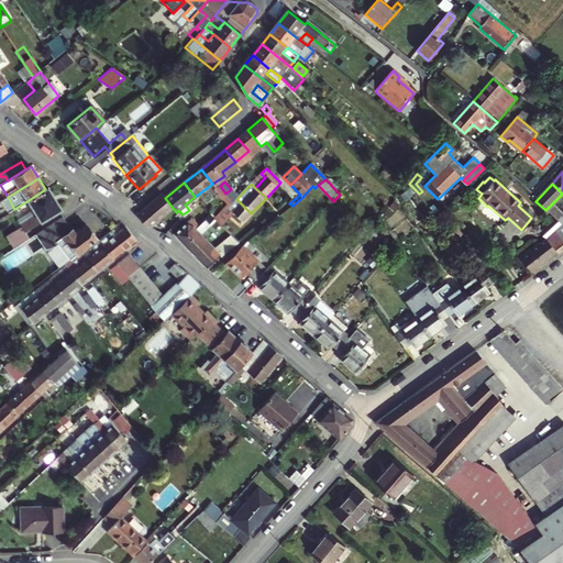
[(225,194),(220,186),(217,189),(224,198),(228,196),(225,194)]
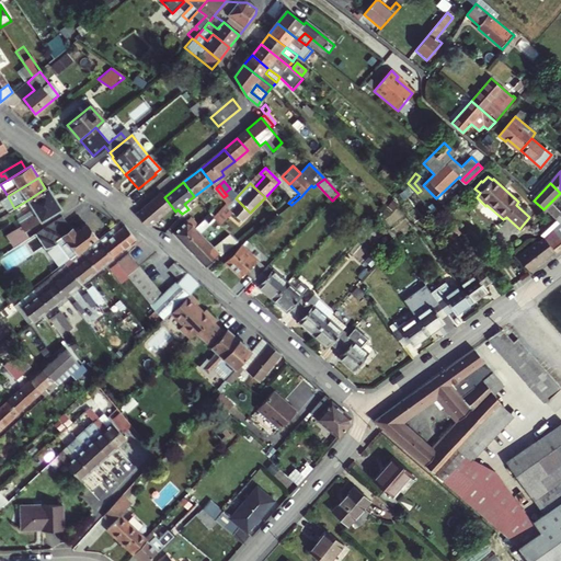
[(8,236),(14,247),(25,240),(31,237),(26,230),(61,208),(48,186),(45,189),(29,199),(35,210),(19,221),(23,227),(8,236)]
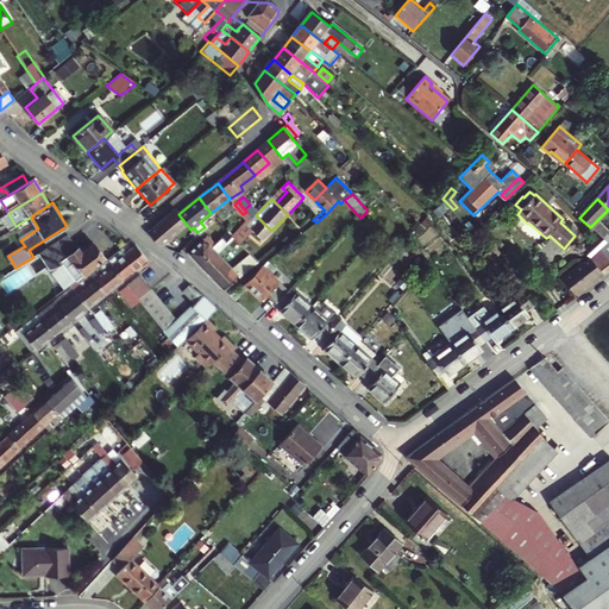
[(159,245),(163,245),(187,225),(179,214),(176,211),(150,233),(159,245)]
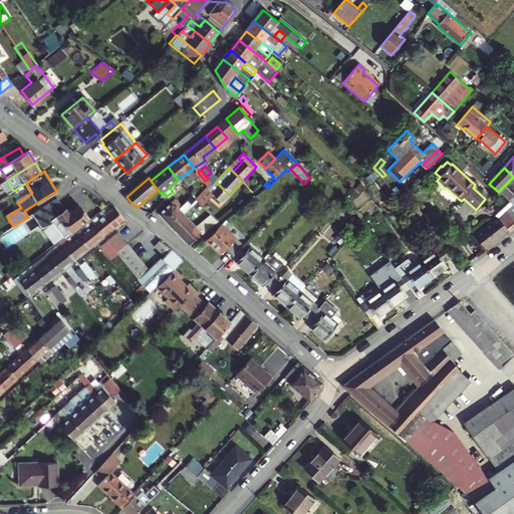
[(198,202),(203,207),(213,195),(221,203),(229,195),(216,182),(214,185),(206,193),(198,202)]
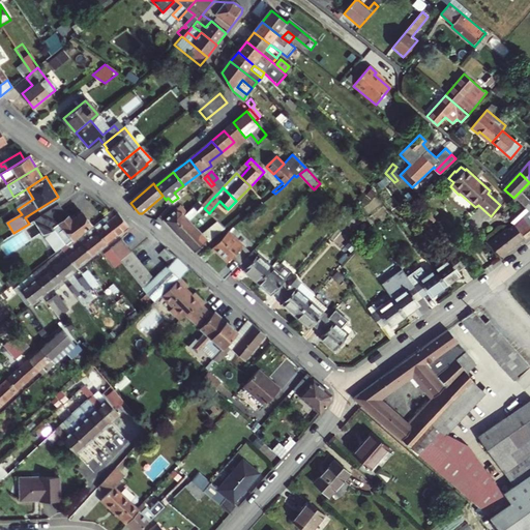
[(522,206),(524,208),(529,201),(529,200),(527,197),(524,201),(521,198),(517,202),(522,206)]
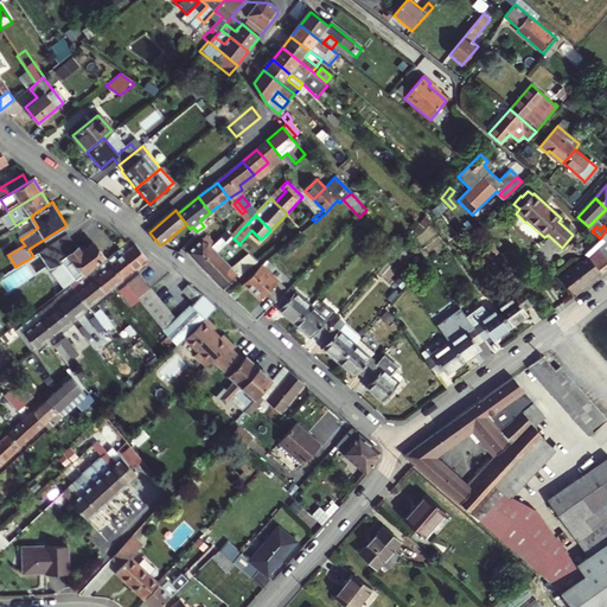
[(64,263),(76,280),(88,272),(106,259),(95,243),(85,250),(83,247),(81,249),(80,247),(77,248),(66,234),(50,244),(39,251),(50,268),(61,267),(64,263)]
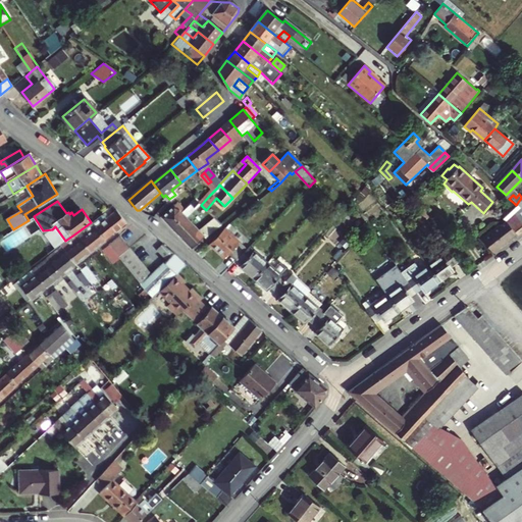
[(161,217),(192,248),(204,236),(205,238),(221,224),(213,216),(199,230),(180,212),(178,210),(180,206),(177,202),(161,217)]
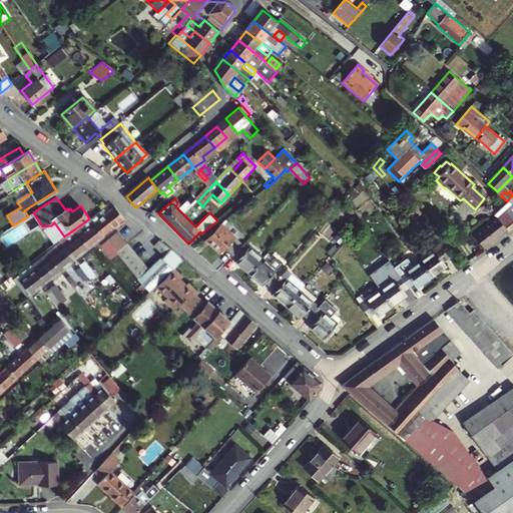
[(507,201),(505,199),(494,210),(500,215),(506,209),(510,204),(507,201)]
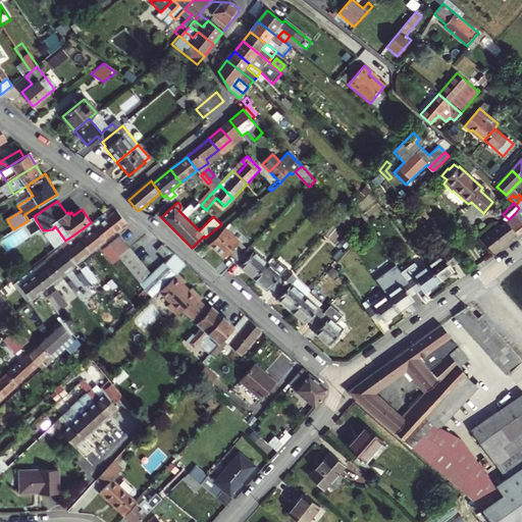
[(95,227),(105,241),(126,223),(116,210),(106,217),(104,214),(92,223),(95,227)]
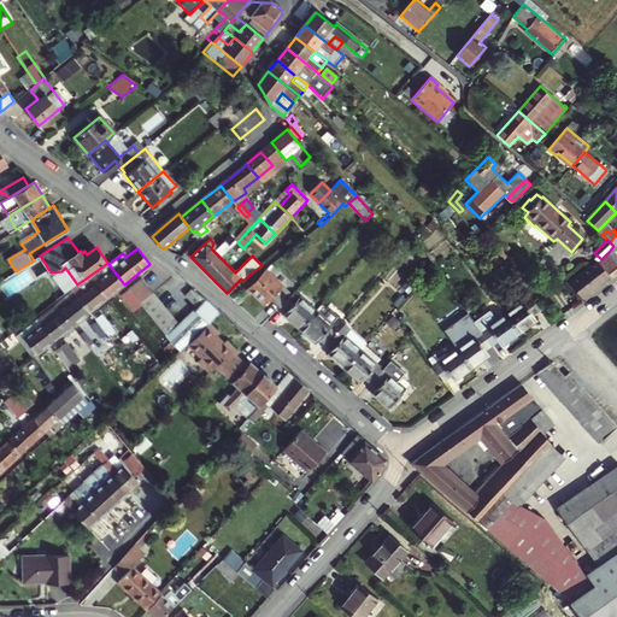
[(616,274),(616,263),(611,256),(601,263),(613,277),(616,274)]
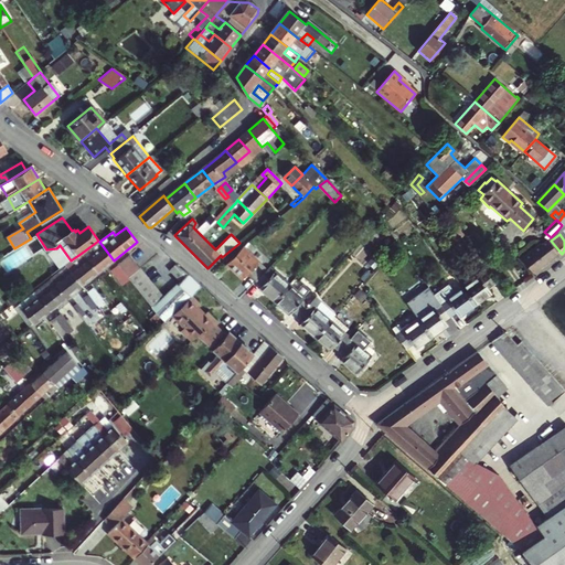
[(534,247),(522,258),(532,270),(545,259),(548,264),(562,254),(551,241),(547,244),(551,248),(542,255),(534,247)]
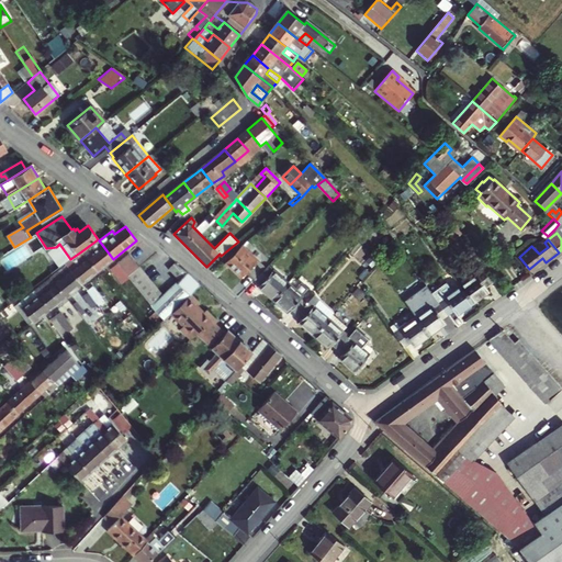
[(86,258),(98,271),(113,259),(102,245),(86,258)]
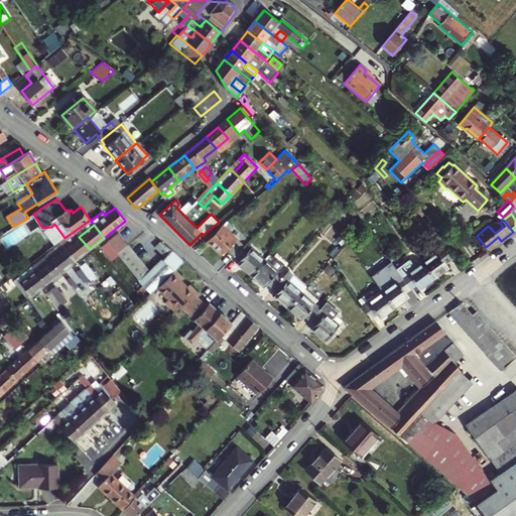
[(229,232),(222,226),(207,242),(221,255),(226,250),(234,257),(236,255),(242,248),(234,241),(239,235),(232,228),(229,232)]
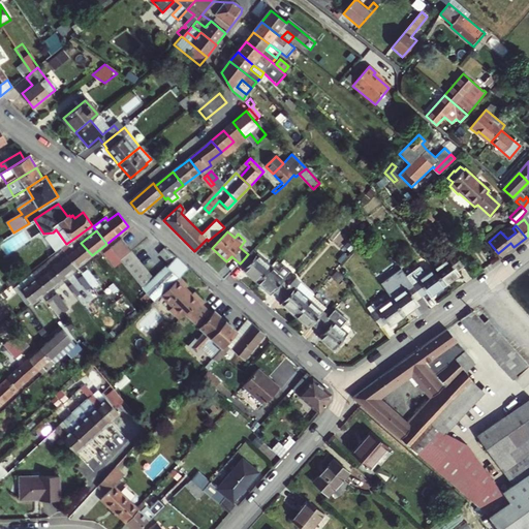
[(110,248),(109,248),(115,255),(115,254),(116,254),(125,246),(120,240),(110,248)]
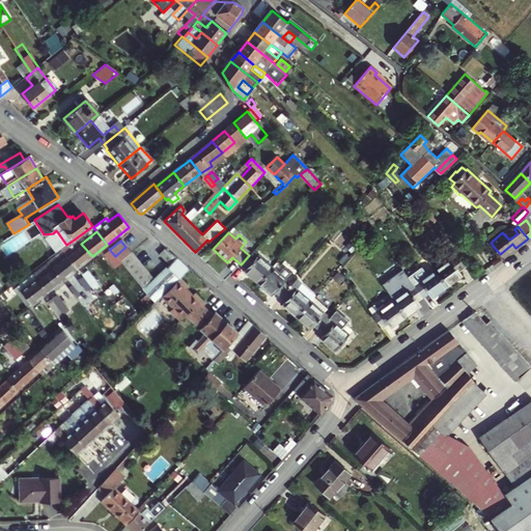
[(66,255),(77,269),(92,256),(81,244),(66,255)]
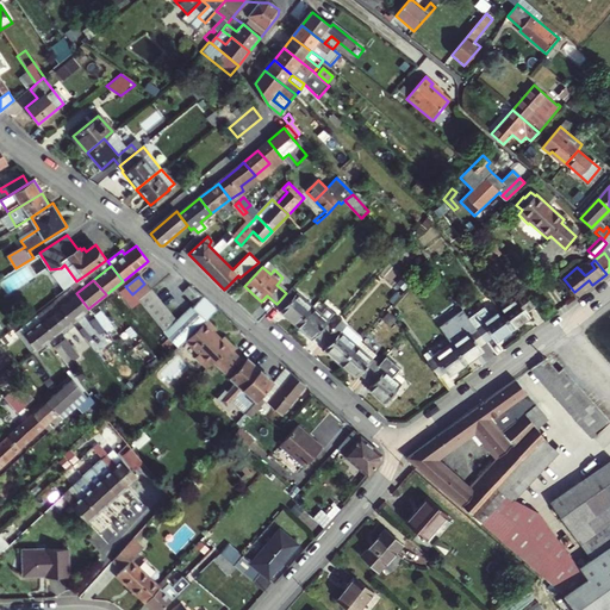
[(134,293),(138,298),(149,288),(144,284),(134,293)]
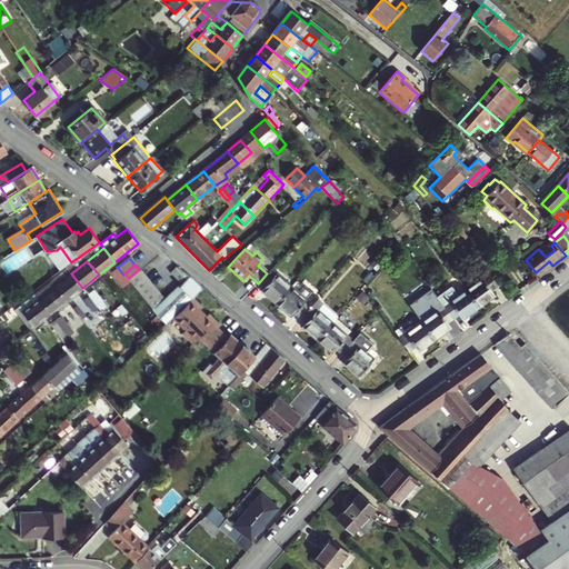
[(171,272),(181,285),(188,277),(177,266),(171,272)]
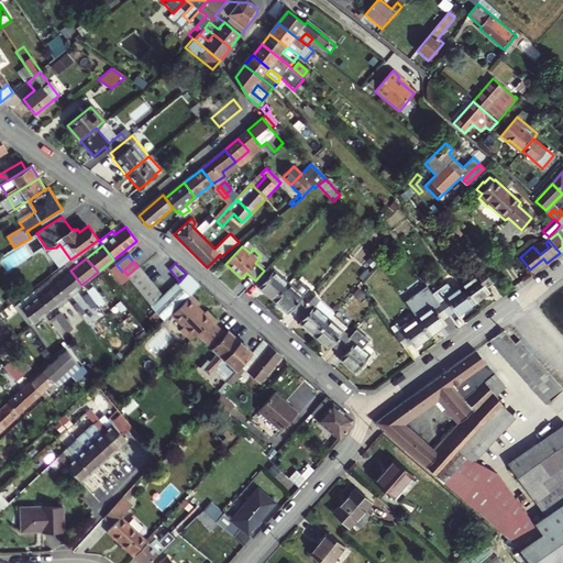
[(122,272),(116,264),(111,268),(118,276),(122,272)]
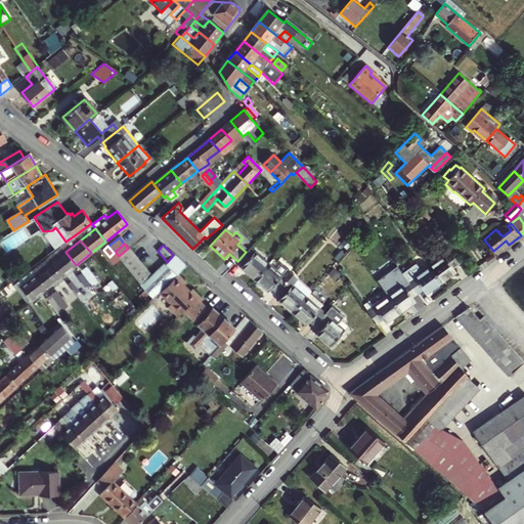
[(128,248),(119,256),(142,284),(150,274),(128,248)]
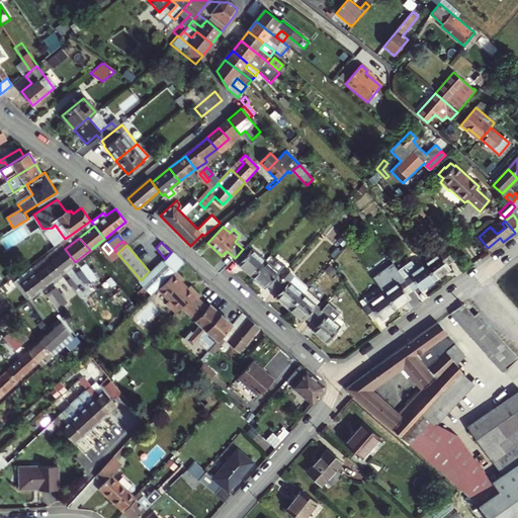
[(239,264),(253,276),(266,261),(247,245),(243,249),(237,256),(242,261),(239,264)]
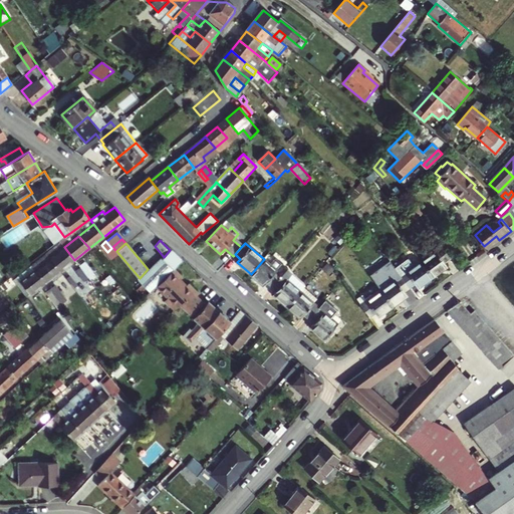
[(49,258),(60,271),(74,260),(64,247),(49,258)]
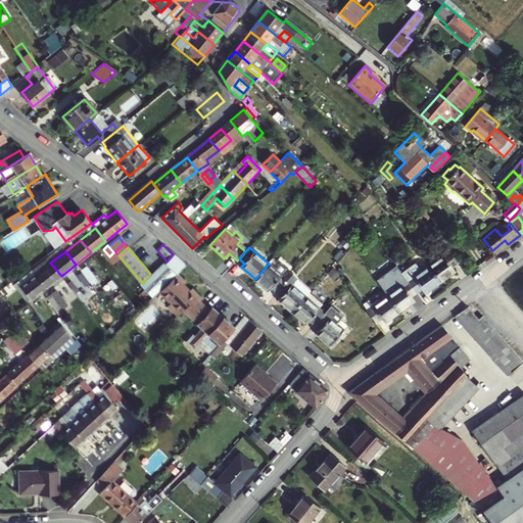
[(448,251),(428,266),(440,282),(455,272),(452,268),(459,263),(448,251)]
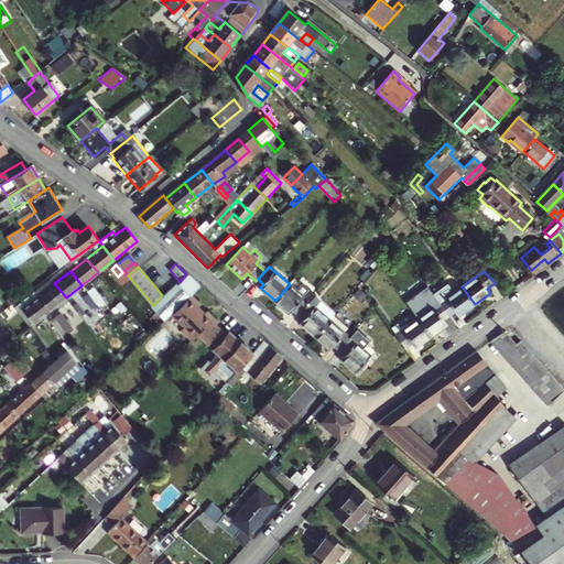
[(162,295),(153,305),(151,307),(164,321),(170,315),(190,295),(199,286),(186,274),(180,282),(177,284),(175,283),(162,295)]
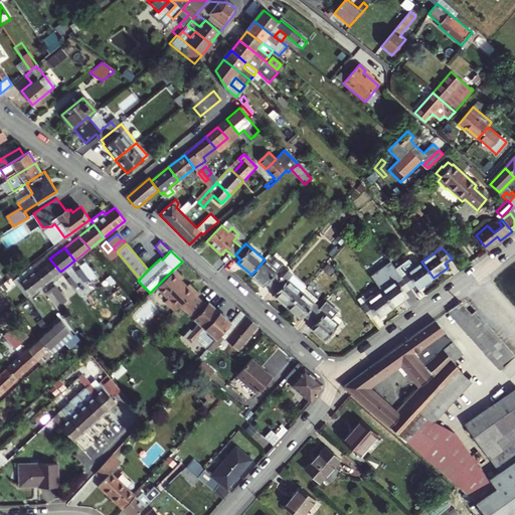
[(35,271),(45,284),(60,272),(49,259),(35,271)]
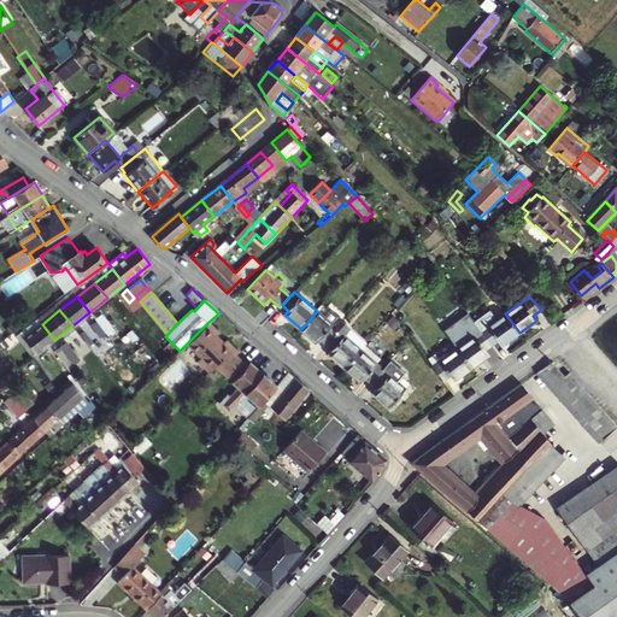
[(321,339),(327,345),(345,324),(333,313),(327,321),(317,311),(301,329),(317,344),(321,339)]
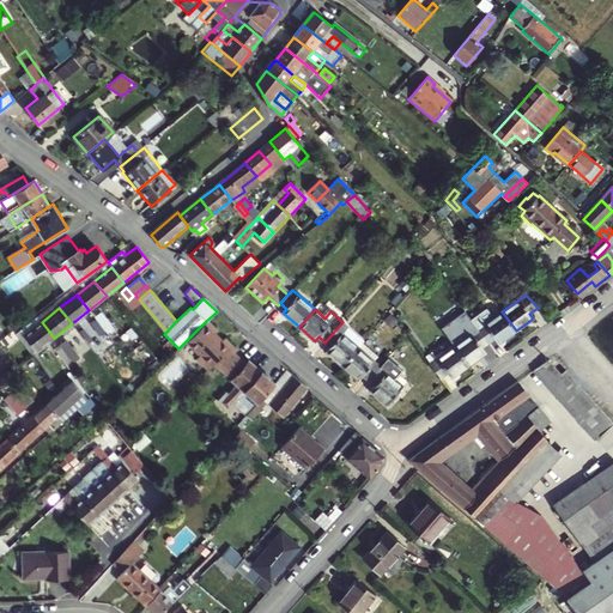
[(486,309),(472,319),(489,344),(496,339),(498,344),(516,331),(502,311),(492,319),(486,309)]
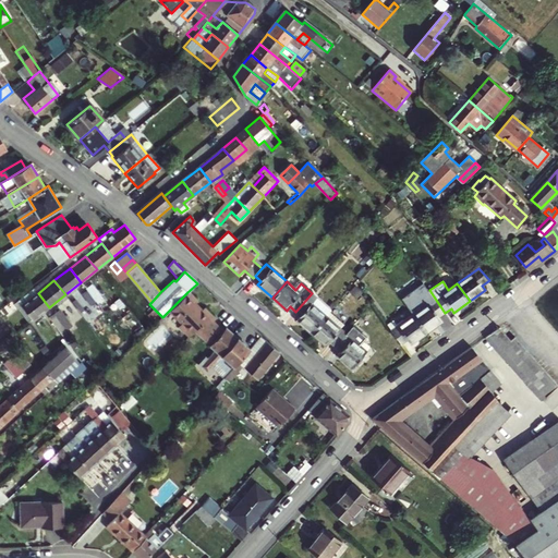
[(87,287),(85,288),(97,303),(100,307),(105,304),(101,300),(102,299),(95,289),(92,292),(87,287)]
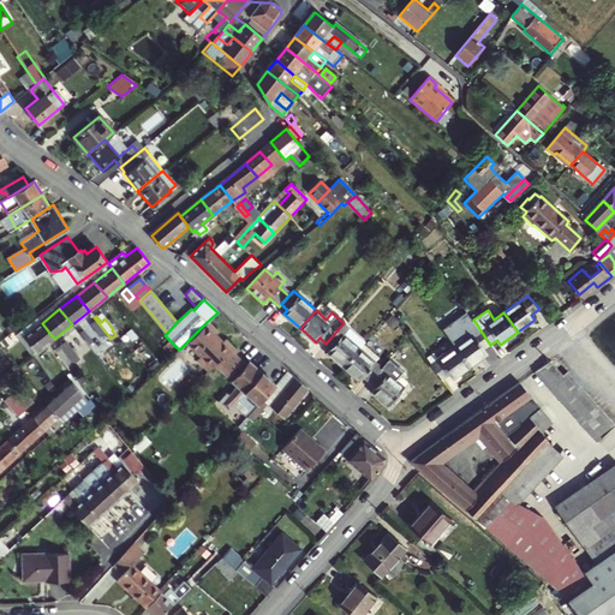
[(101,339),(107,334),(94,317),(91,320),(94,323),(90,326),(101,339)]
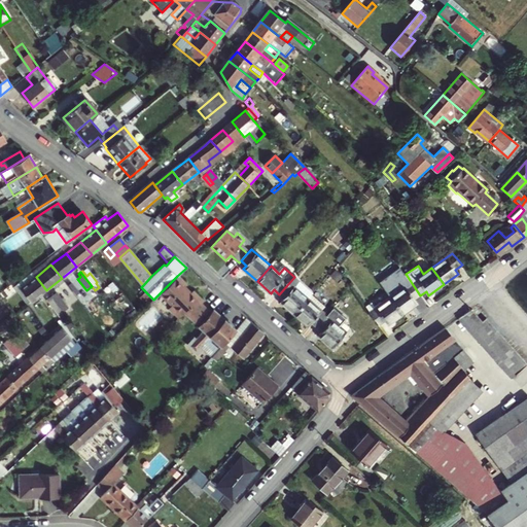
[(398,291),(391,296),(403,313),(418,303),(415,300),(420,295),(406,274),(403,273),(391,281),(398,291)]
